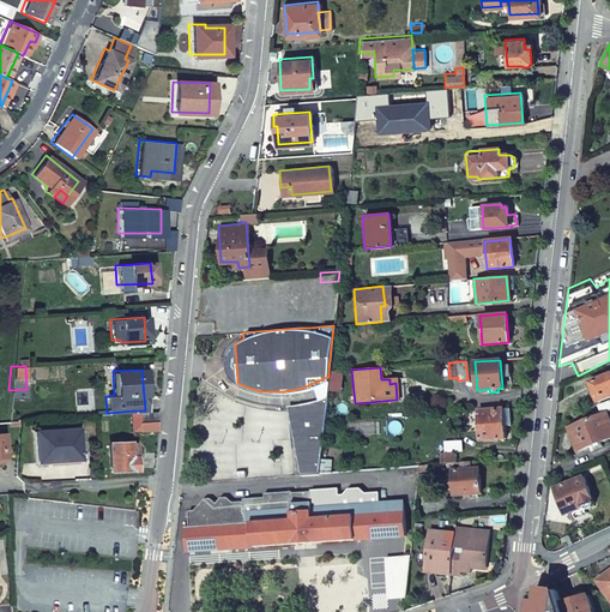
[(596,400),(609,394),(609,371),(589,381),(596,400)]
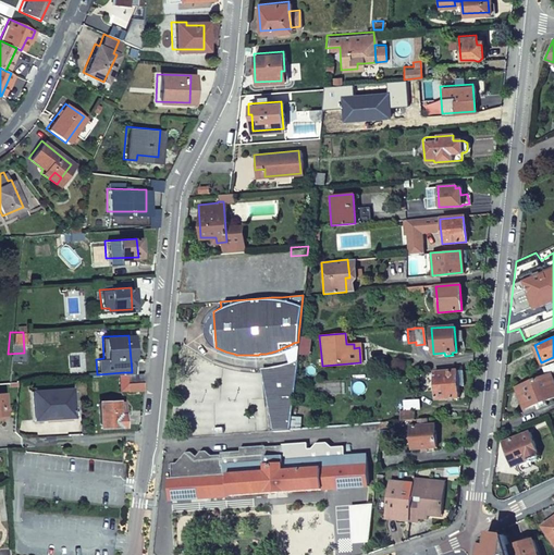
[(308,338),(298,338),(298,342),(296,355),(307,355),(308,338)]
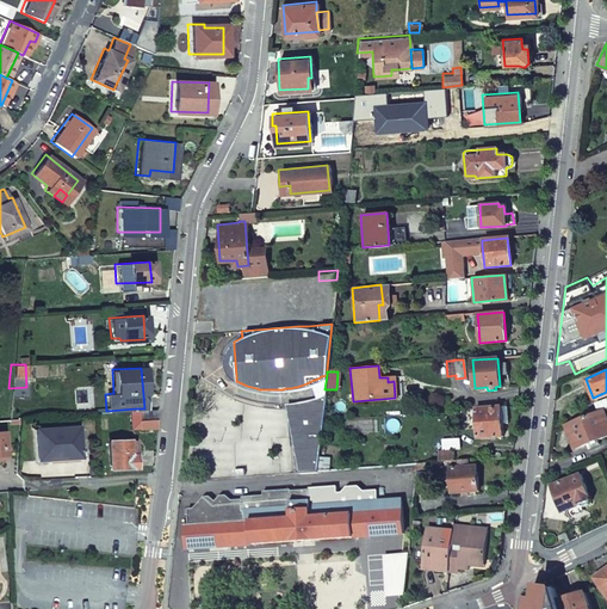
[(317,471),(317,469),(319,456),(321,435),(324,391),(321,393),(316,395),(310,399),(302,401),(298,403),(297,403),(296,403),(299,472),(317,471)]
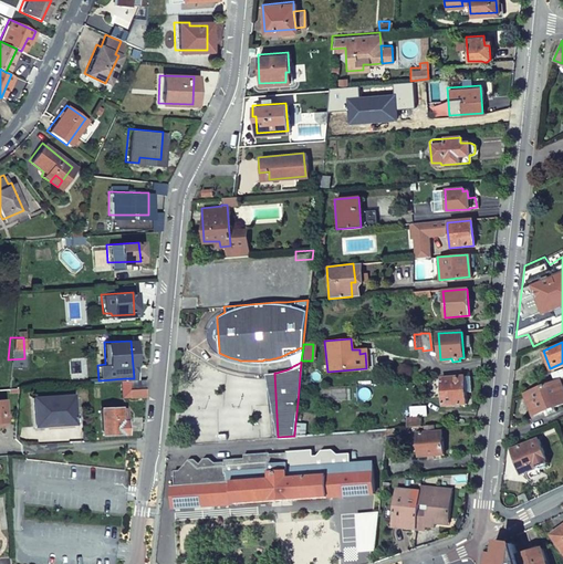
[(554,378),(559,376),(562,374),(562,367),(552,372),(554,378)]
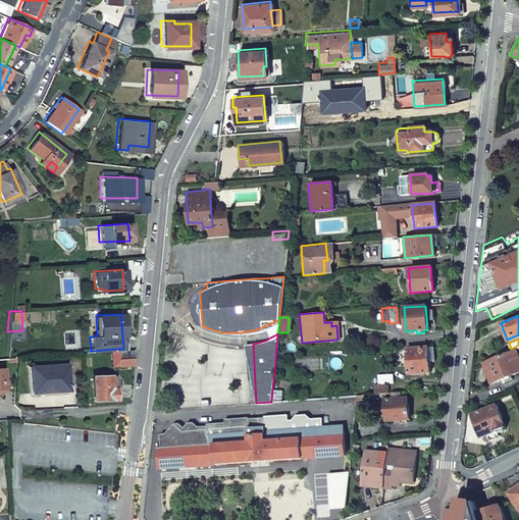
[(256,403),(253,344),(251,345),(246,345),(256,403)]
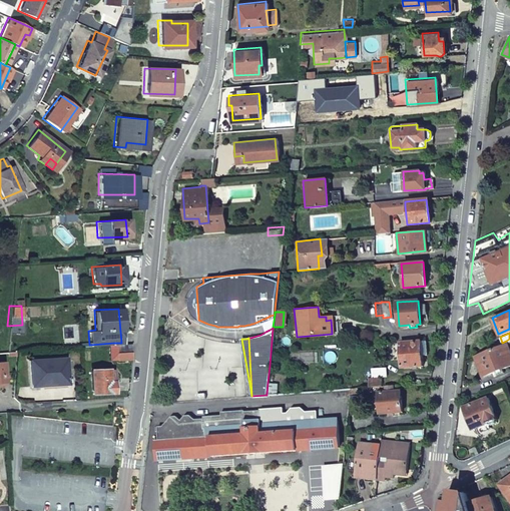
[(420,341),(398,343),(399,347),(400,368),(411,366),(412,369),(415,369),(415,366),(422,366),(421,355),(420,341)]
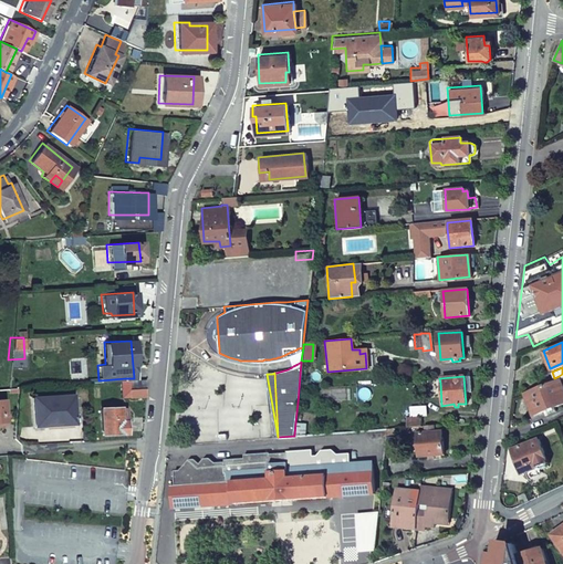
[(531,413),(562,400),(562,388),(559,376),(554,378),(523,390),(531,413)]
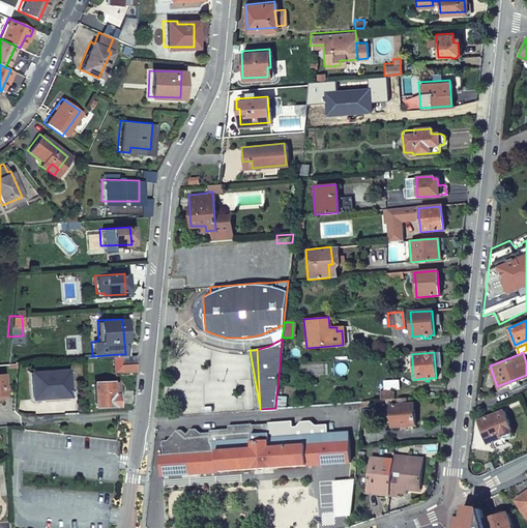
[(119,371),(134,370),(134,368),(133,354),(125,354),(117,354),(119,371)]
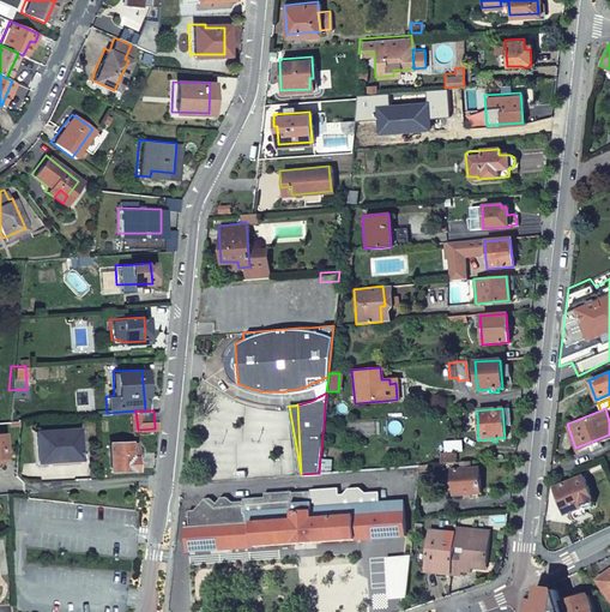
[(76,427),(31,430),(34,460),(77,457),(76,427)]
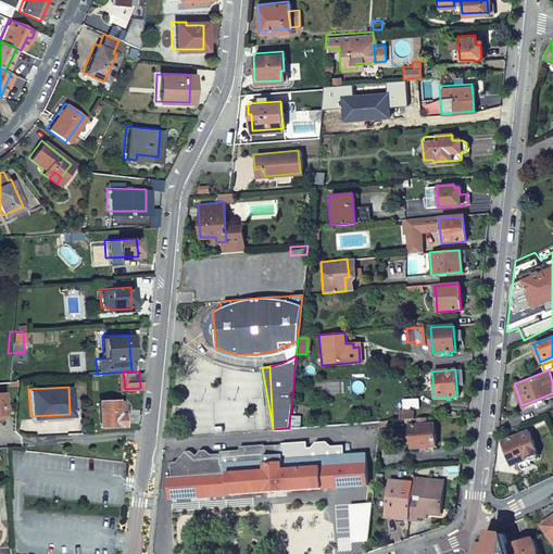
[(115,399),(97,400),(97,426),(122,425),(121,413),(116,413),(115,399)]
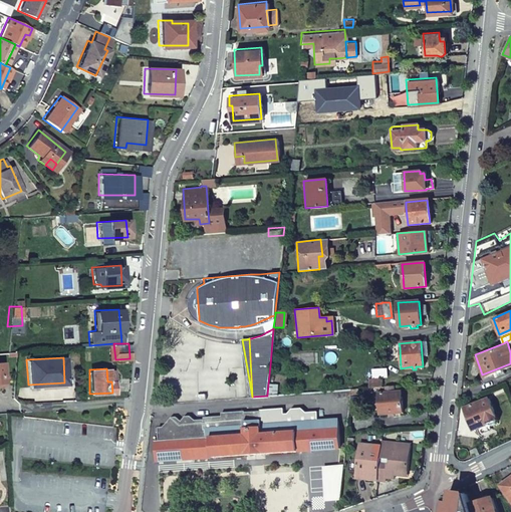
[(385,375),(385,368),(370,369),(370,376),(385,375)]
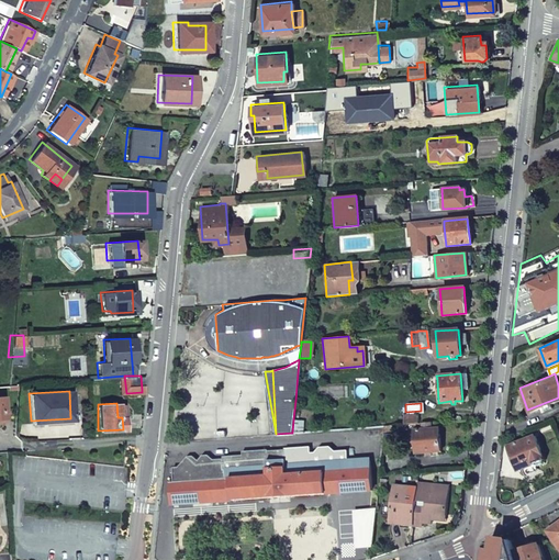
[(402,415),(402,424),(416,423),(415,414),(402,415)]
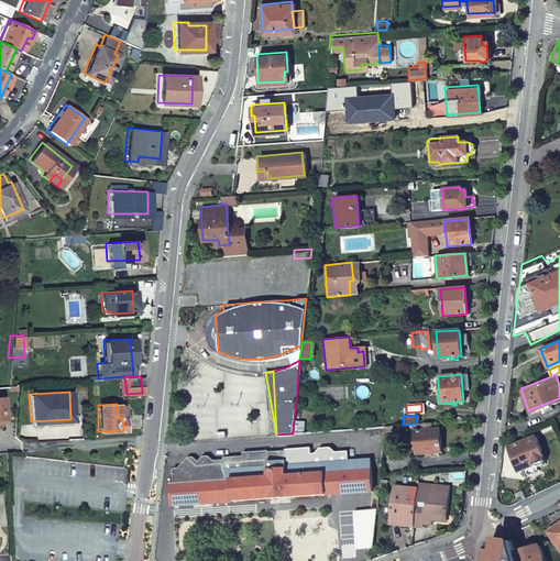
[(293,432),(300,431),(302,420),(294,420),(293,432)]
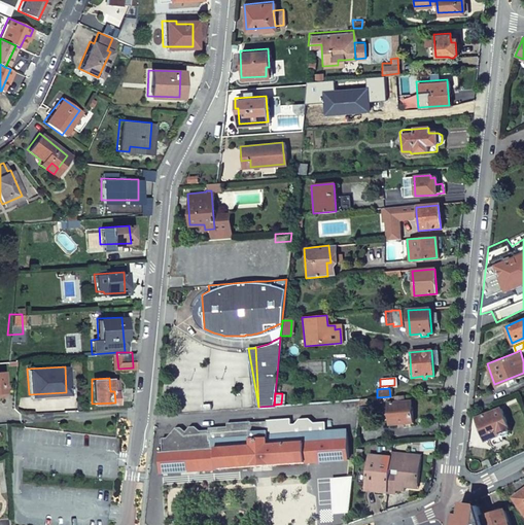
[(402,395),(393,395),(393,403),(386,403),(388,424),(411,422),(410,400),(403,401),(402,395)]
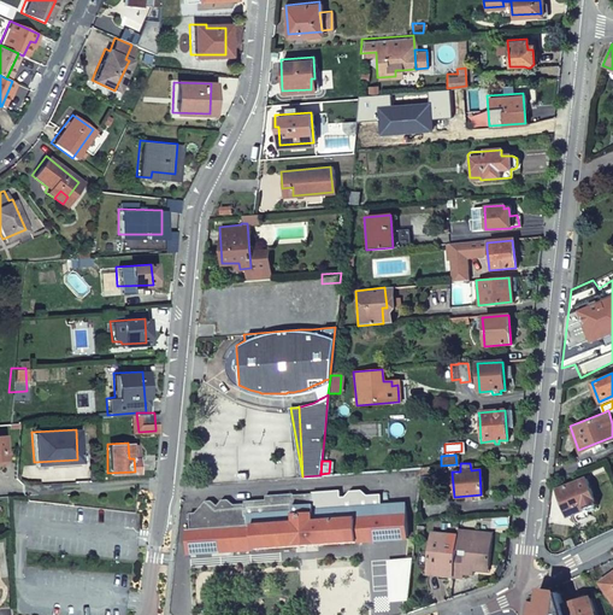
[(585,476),(556,488),(566,514),(584,508),(585,510),(596,507),(595,503),(596,503),(585,476)]
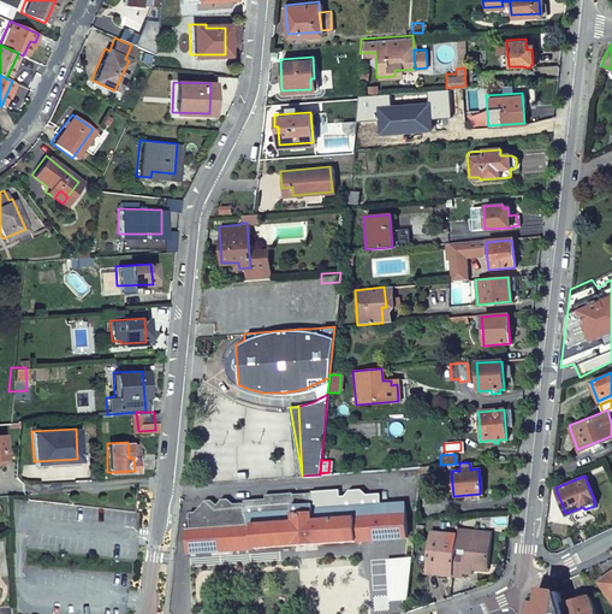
[(184,527),(185,550),(405,536),(403,502),(379,503),(378,491),(364,493),(358,488),(346,488),(343,494),(338,495),(337,488),(309,490),(309,491),(290,493),(290,491),(262,494),(263,496),(241,499),(241,501),(231,501),(225,496),(219,497),(214,502),(208,497),(203,499),(192,511),(186,511),(188,526),(185,526),(184,527)]
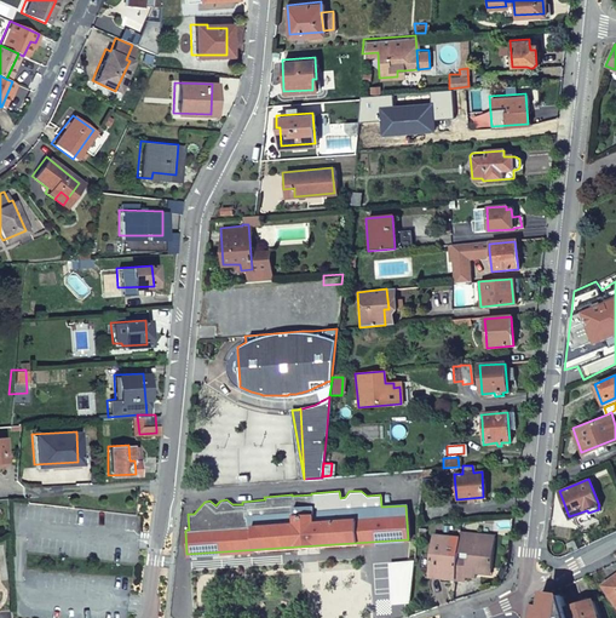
[(493,536),(458,532),(458,538),(454,579),(465,581),(465,574),(475,576),(475,570),(478,571),(478,567),(490,568),(493,536)]
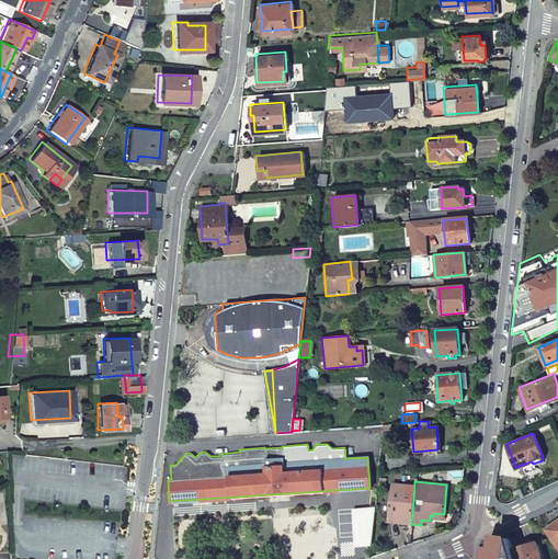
[(401,523),(411,524),(414,487),(390,483),(387,517),(401,520),(401,523)]
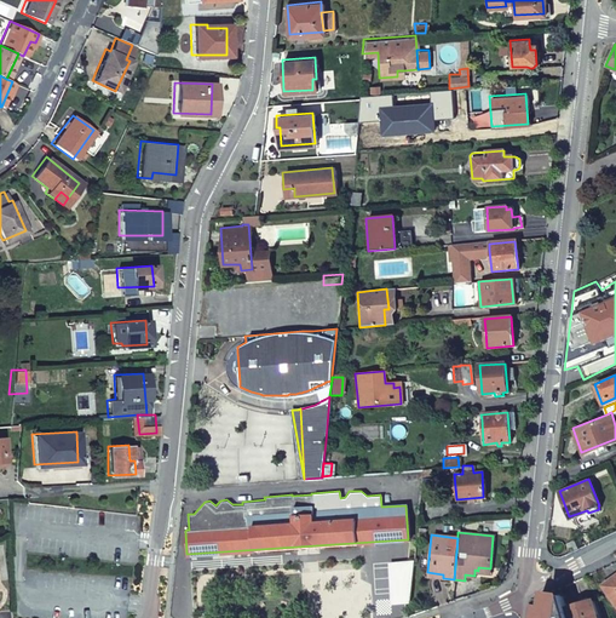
[(615,573),(602,584),(608,591),(608,593),(612,602),(615,602),(615,573)]
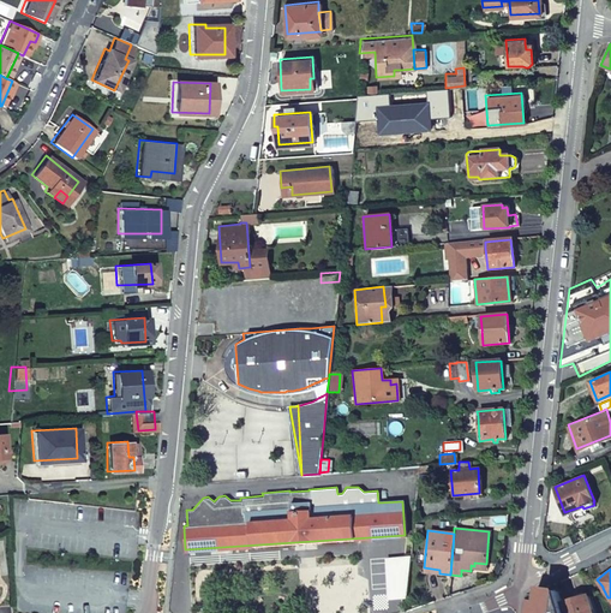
[(546,606),(547,612),(563,612),(561,602),(556,581),(527,587),(526,611),(546,606)]
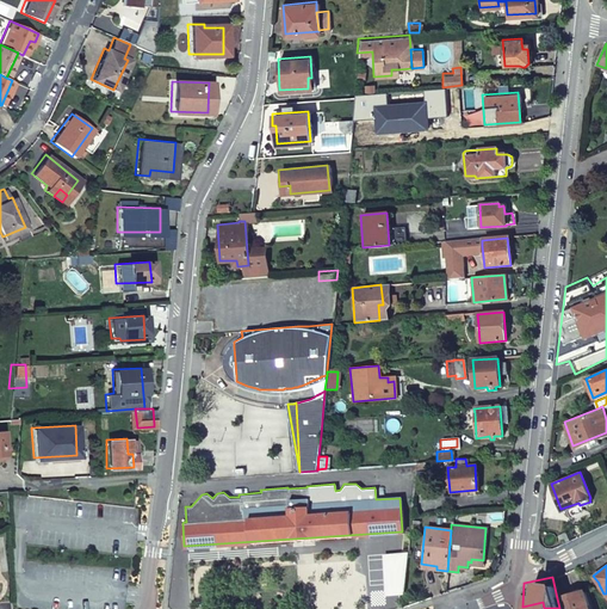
[(588,608),(583,590),(557,598),(561,608),(588,608)]
